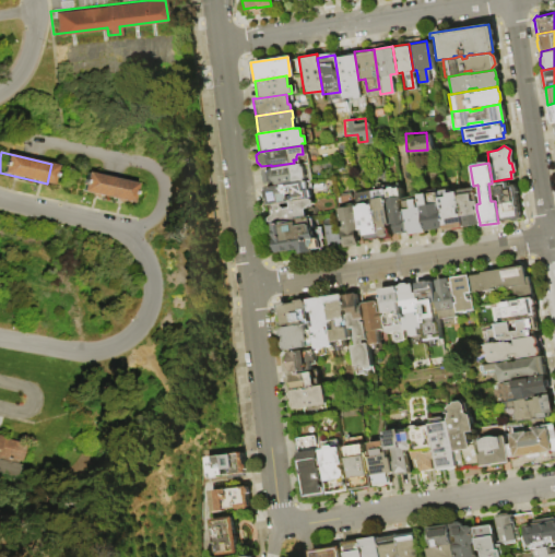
[(263,186),(263,181),(260,179),(259,173),(261,170),(260,168),(271,167),(271,168),(299,164),(299,166),(302,166),(303,178),(302,178),(302,180),(300,180),(282,184),(276,185),(263,186)]
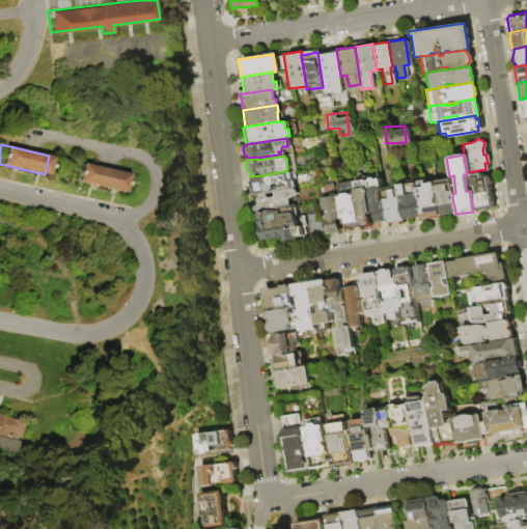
[(77,161),(73,181),(120,191),(125,172),(77,161)]
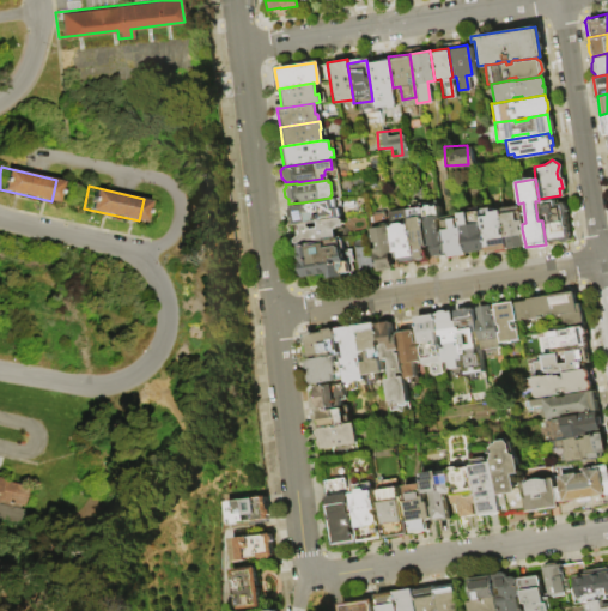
[(291,224),(290,217),(286,216),(285,209),(289,207),(287,205),(289,204),(303,203),(303,206),(310,205),(309,201),(329,198),(330,207),(333,207),(334,217),(297,223),(291,224)]
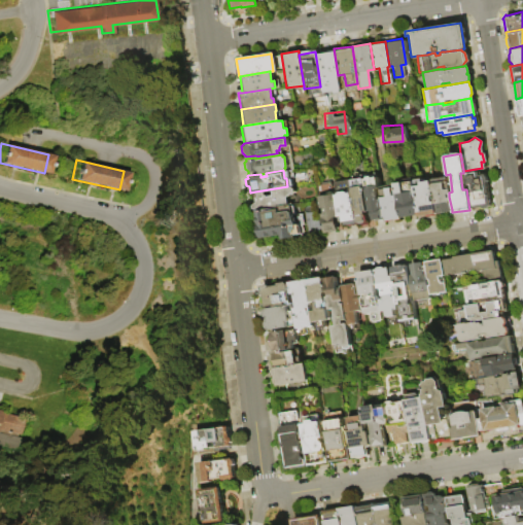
[(465,173),(476,171),(476,175),(482,174),(483,175),(485,176),(485,180),(484,182),(487,205),(486,206),(485,208),(481,208),(479,207),(471,208),(466,183),(465,184),(464,176),(465,175),(465,173)]
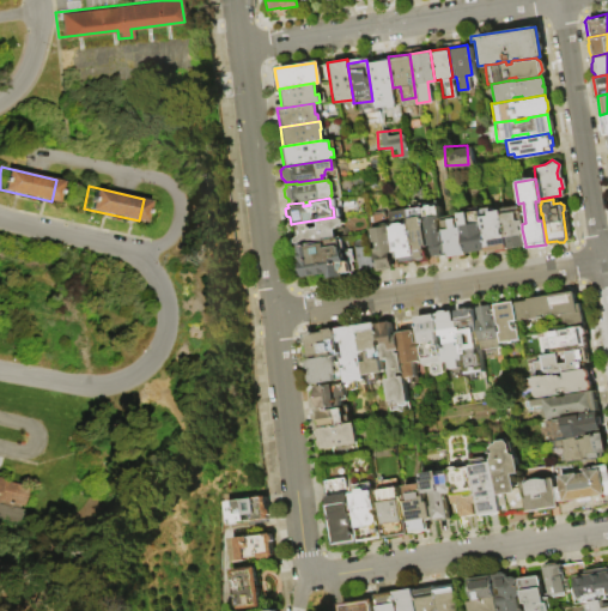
[(419,207),(435,205),(437,219),(435,219),(437,231),(439,231),(443,253),(443,254),(430,256),(429,246),(426,246),(425,246),(419,207)]
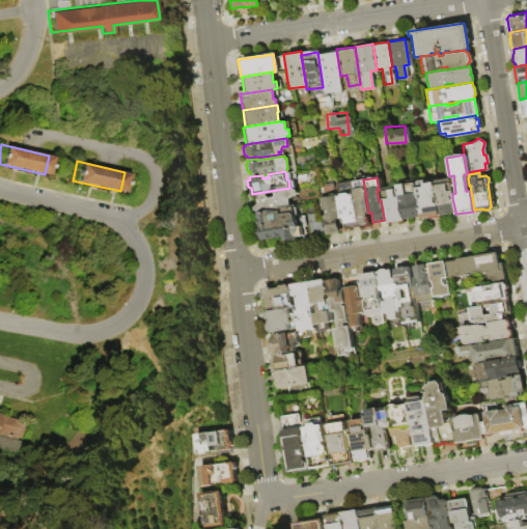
[(363,179),(368,213),(366,213),(367,223),(357,225),(357,224),(350,181),(363,178),(363,179)]
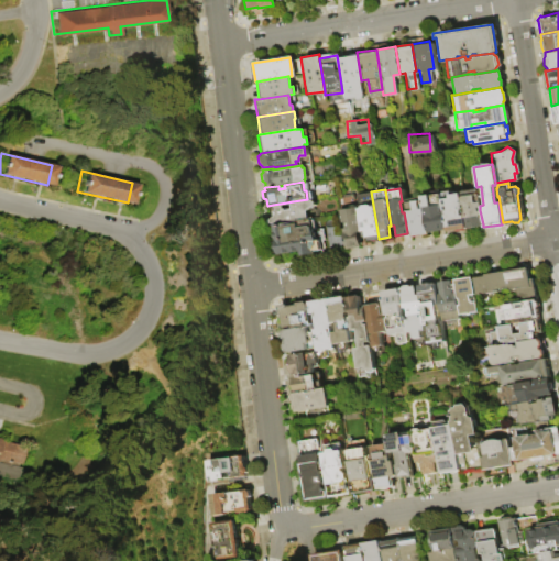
[(458,191),(474,189),(475,194),(478,194),(480,206),(480,207),(477,207),(478,211),(480,210),(483,224),(463,228),(461,215),(461,212),(463,212),(462,206),(460,205),(458,193),(458,191)]
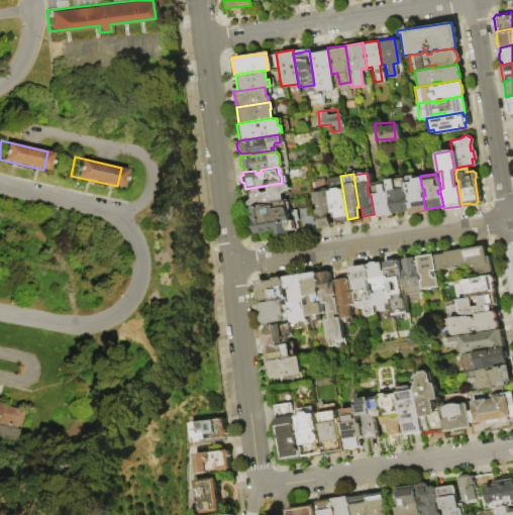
[(340,176),(347,218),(334,220),(333,212),(330,212),(324,179),(324,178),(340,176)]
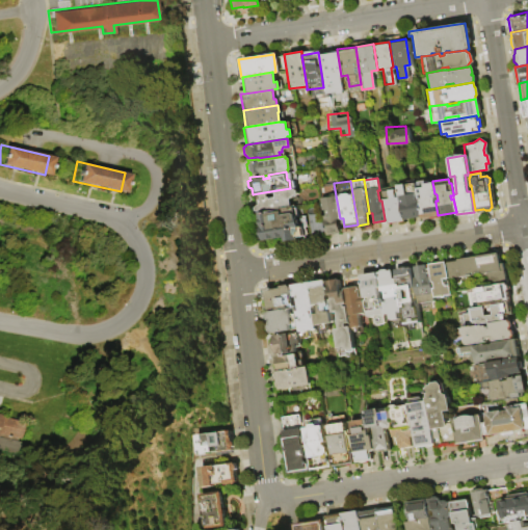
[(415,188),(419,216),(401,219),(397,196),(396,185),(414,182),(415,188)]
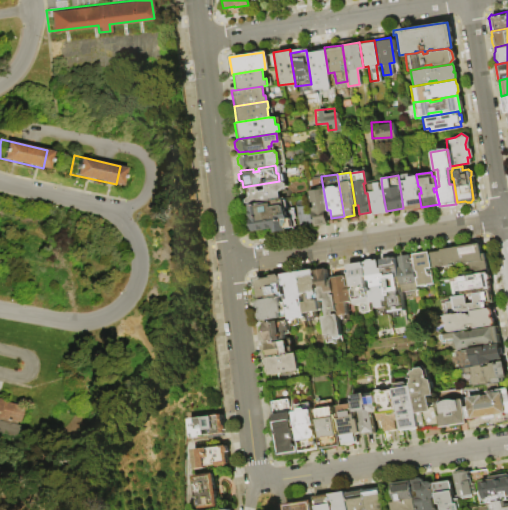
[(421,207),(403,210),(403,208),(399,181),(406,180),(406,177),(416,175),(418,186),(418,188),(416,190),(417,195),(419,195),(421,207)]
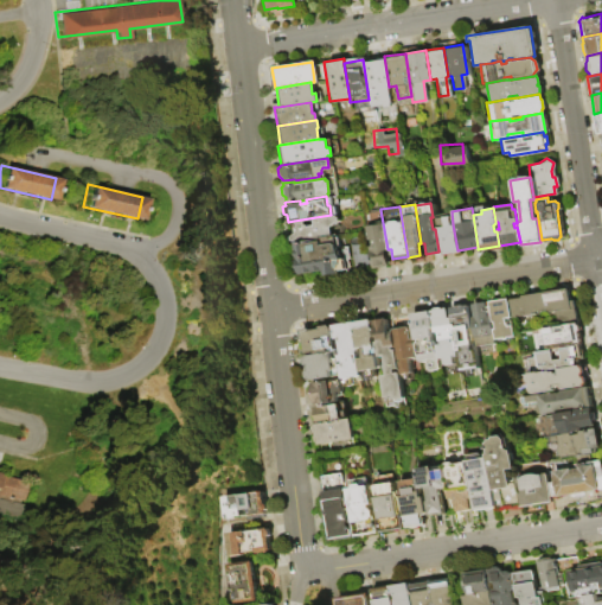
[(388,249),(389,258),(385,259),(386,266),(371,268),(370,261),(369,261),(362,212),(380,210),(388,249)]
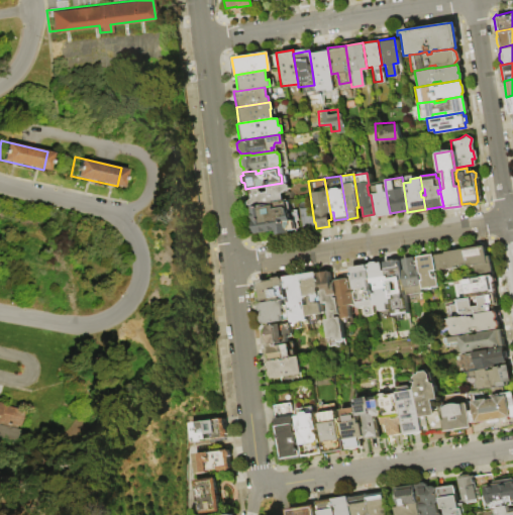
[(245,204),(245,201),(247,200),(245,190),(250,189),(250,188),(282,183),(283,183),(287,185),(287,188),(280,192),(281,200),(247,205),(245,204)]
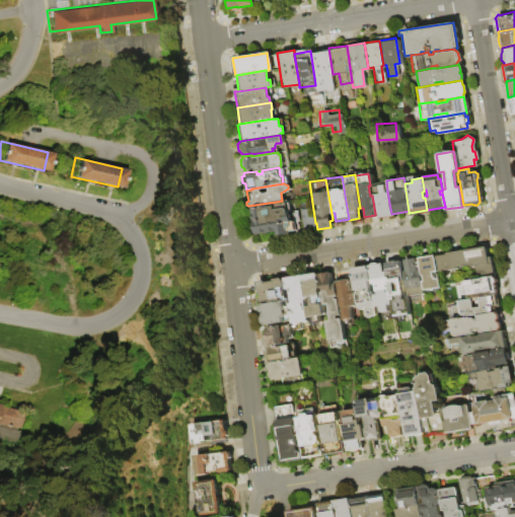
[(391,214),(391,215),(377,217),(376,214),(375,214),(372,196),(370,187),(382,185),(384,192),(387,192),(391,214)]
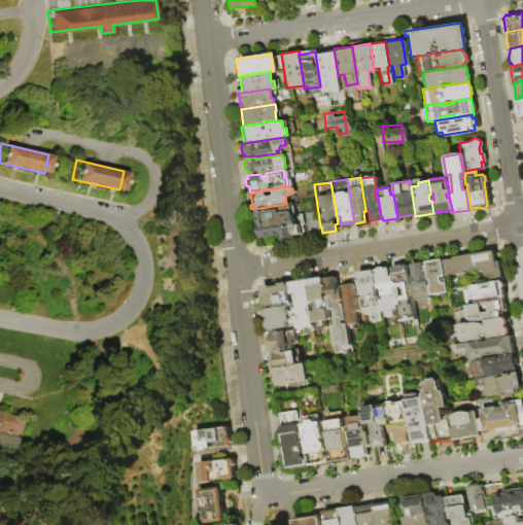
[(257,238),(255,225),(254,225),(252,218),(254,216),(253,210),(266,208),(267,213),(270,213),(270,210),(289,207),(290,214),(292,214),(293,223),(297,223),(298,233),(290,235),(291,237),(278,239),(278,235),(257,238)]
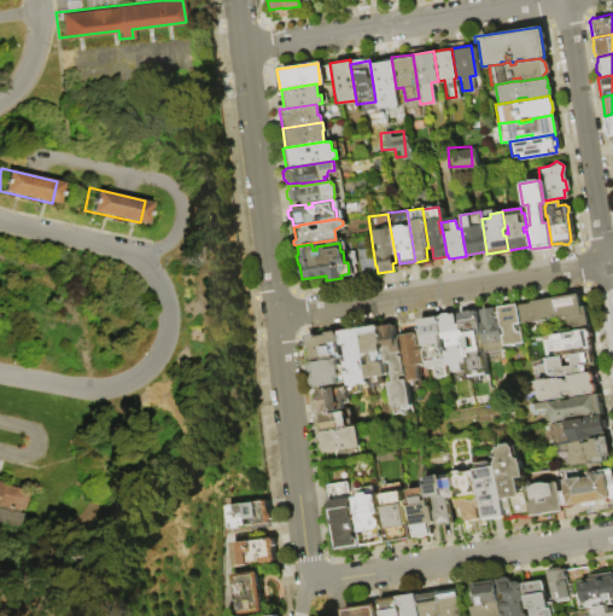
[(570,330),(568,325),(565,326),(562,315),(555,317),(553,315),(543,317),(543,319),(518,323),(514,304),(529,302),(529,301),(576,292),(576,294),(578,306),(582,304),(585,327),(570,330)]
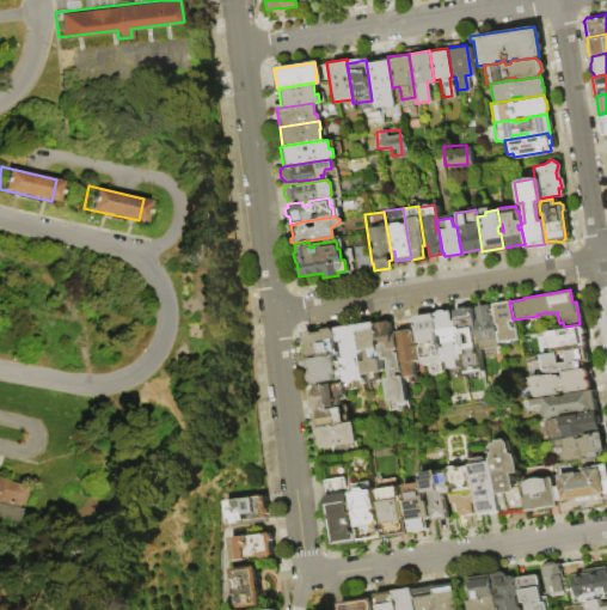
[(490,304),(509,300),(509,302),(513,319),(507,321),(507,323),(513,323),(515,339),(496,341),(491,317),(490,304)]
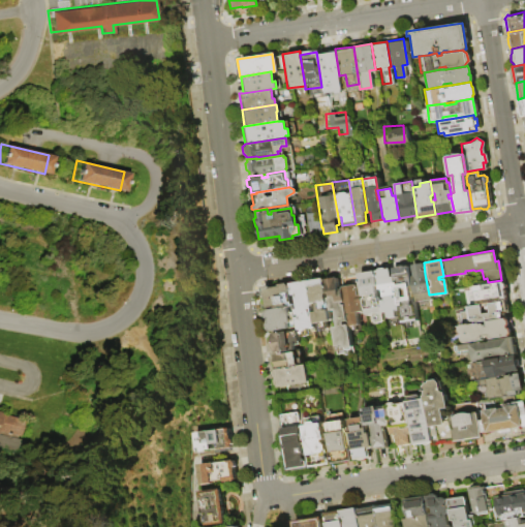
[(429,295),(429,299),(427,299),(424,302),(418,303),(414,301),(413,301),(413,295),(411,295),(410,287),(408,276),(410,276),(408,265),(421,262),(423,274),(425,274),(429,295)]
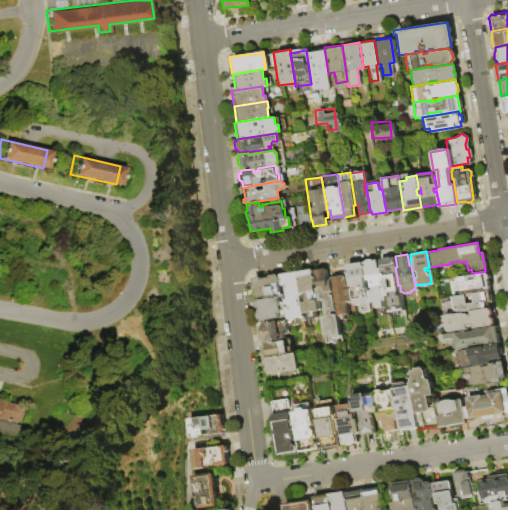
[(378,259),(381,258),(381,257),(389,256),(389,257),(393,256),(395,267),(397,278),(394,278),(396,291),(399,290),(402,309),(386,312),(384,299),(379,267),(378,259)]
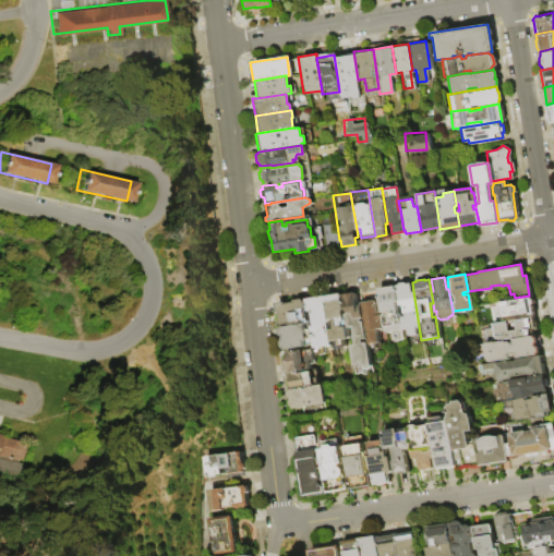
[(400,328),(400,327),(398,311),(396,300),(394,285),(396,283),(397,281),(402,281),(405,282),(409,282),(410,291),(413,291),(419,326),(413,327),(414,334),(406,335),(405,328),(400,328)]
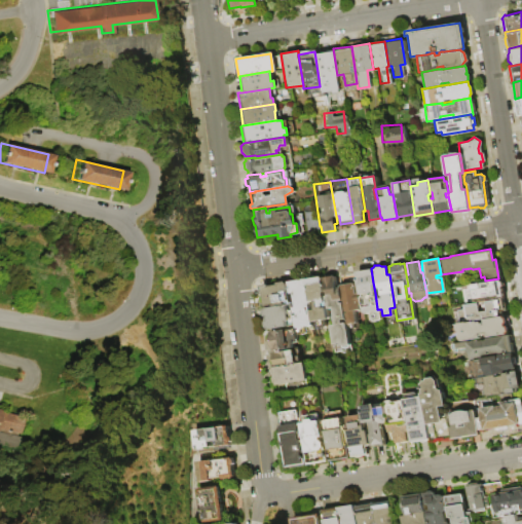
[(353,271),(371,268),(373,283),(371,284),(373,294),(375,293),(377,308),(375,310),(376,319),(375,321),(369,321),(367,320),(366,311),(362,312),(360,311),(358,296),(360,296),(360,294),(358,294),(353,271)]
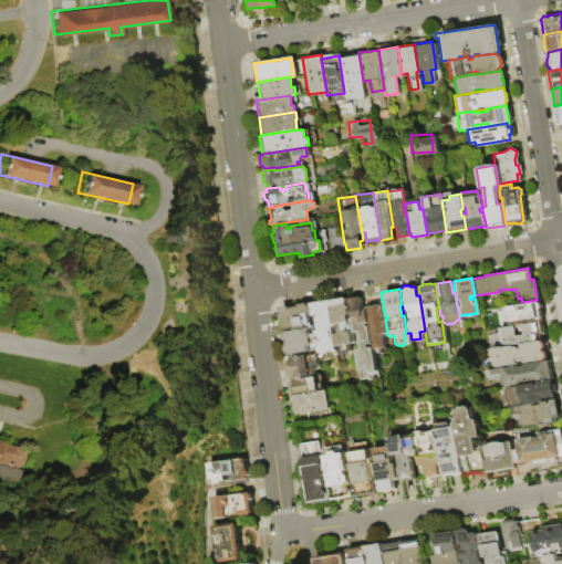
[(377,294),(378,303),(380,303),(382,315),(384,315),(385,324),(383,324),(384,333),(378,333),(380,346),(371,347),(370,336),(372,336),(371,334),(368,334),(366,321),(364,307),(363,307),(362,296),(377,294)]
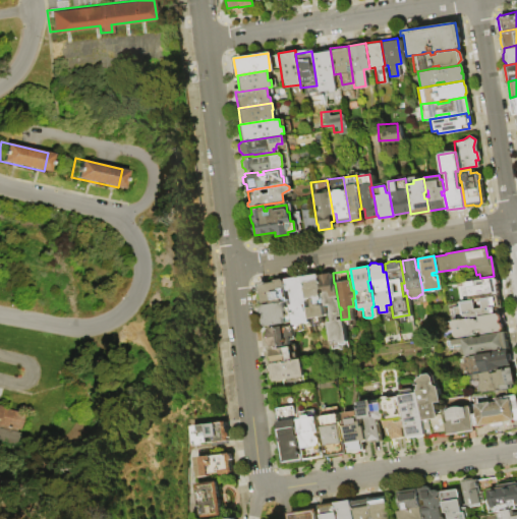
[(323,305),(323,298),(321,298),(319,288),(318,279),(317,274),(320,274),(321,272),(325,272),(326,273),(328,272),(330,284),(334,283),(335,283),(337,295),(336,295),(336,297),(334,297),(335,299),(337,298),(339,315),(336,315),(336,319),(340,319),(343,339),(327,341),(325,322),(329,321),(328,314),(329,314),(327,304),(323,305)]
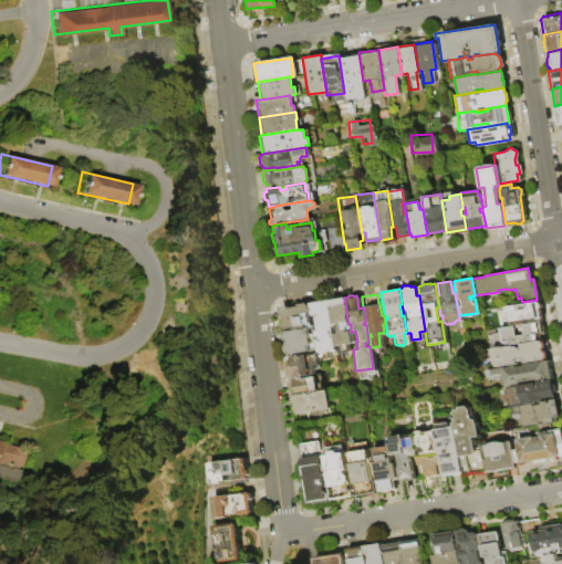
[(343,298),(344,303),(345,303),(346,313),(345,313),(346,325),(344,325),(345,331),(350,331),(351,343),(346,344),(347,352),(339,353),(337,344),(333,345),(332,333),(336,332),(335,323),(331,324),(328,299),(343,298)]
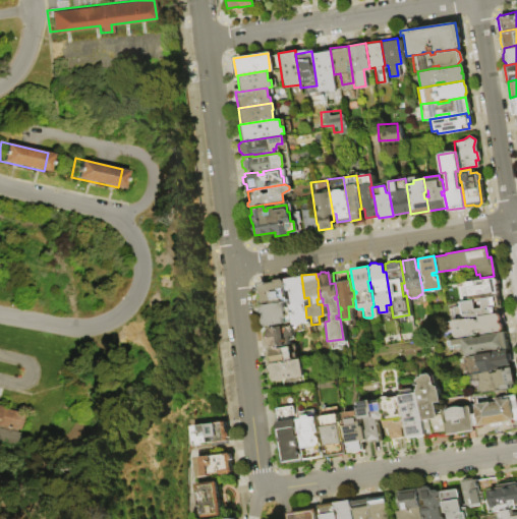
[(301,275),(304,298),(304,299),(303,299),(306,321),(298,322),(299,329),(290,331),(289,325),(288,311),(290,311),(290,309),(287,310),(287,303),(289,303),(287,290),(285,290),(283,278),(301,275)]
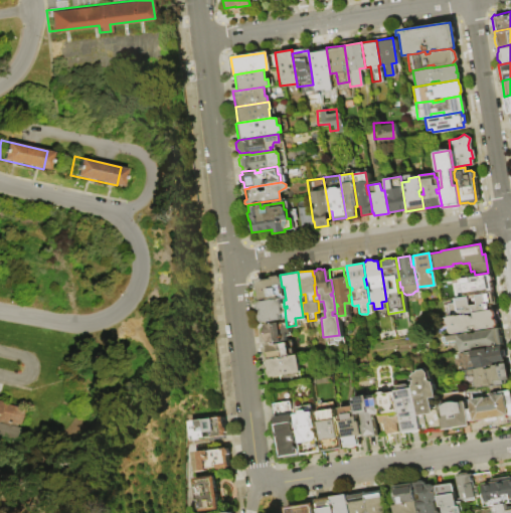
[(461,296),(459,279),(475,276),(475,275),(488,273),(489,273),(489,279),(490,279),(492,291),(461,296)]
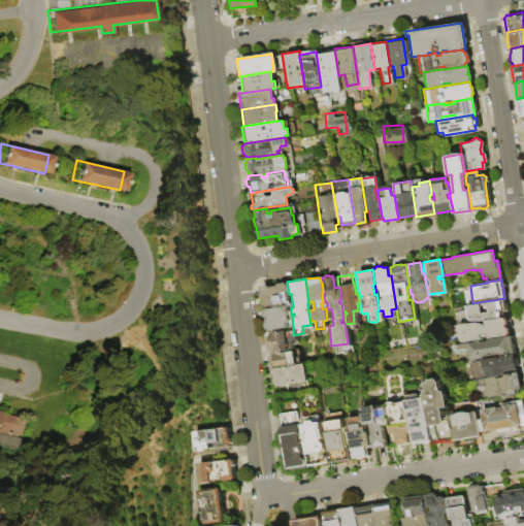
[(263,306),(261,294),(259,294),(258,286),(267,285),(267,286),(275,285),(275,284),(285,282),(285,284),(286,284),(289,303),(263,306)]
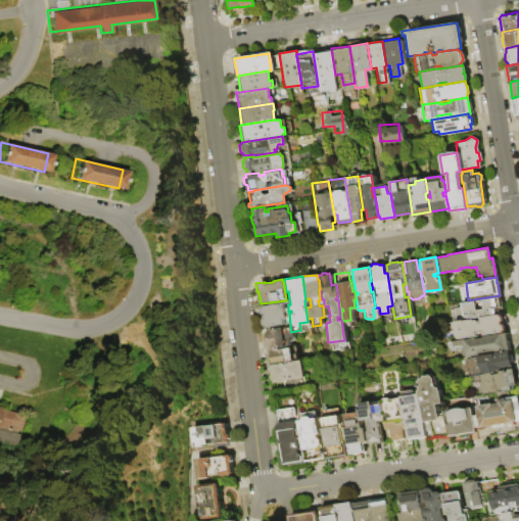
[(460,302),(475,300),(476,310),(483,309),(481,299),(498,296),(498,301),(500,301),(501,308),(497,309),(497,310),(498,314),(478,317),(472,318),(467,319),(467,317),(464,317),(462,316),(453,317),(452,308),(461,306),(460,302)]
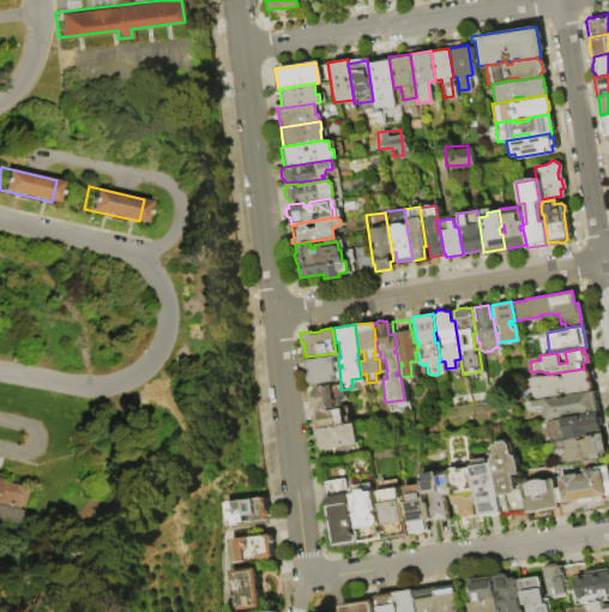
[(308,383),(308,382),(307,381),(306,375),(307,373),(307,369),(306,367),(305,363),(306,360),(306,359),(331,355),(335,373),(331,375),(332,381),(308,383)]
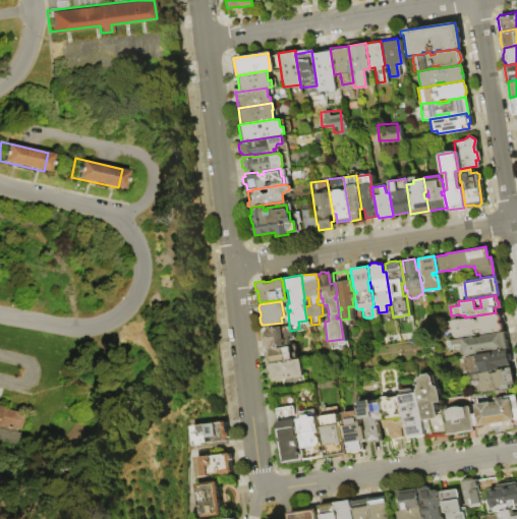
[(455,337),(453,335),(452,331),(453,330),(453,329),(451,327),(450,323),(452,320),(465,318),(470,316),(471,319),(474,318),(475,322),(477,322),(476,315),(496,312),(498,312),(498,313),(500,314),(500,318),(499,320),(499,323),(501,324),(501,327),(500,329),(500,330),(479,334),(478,331),(473,332),(473,334),(455,337)]
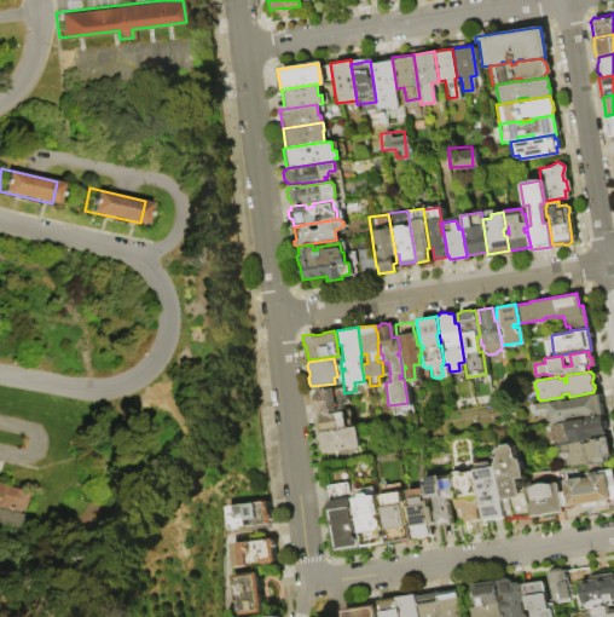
[(316,413),(314,403),(313,401),(314,398),(313,390),(339,386),(343,386),(345,393),(346,399),(340,399),(341,409),(316,413)]
